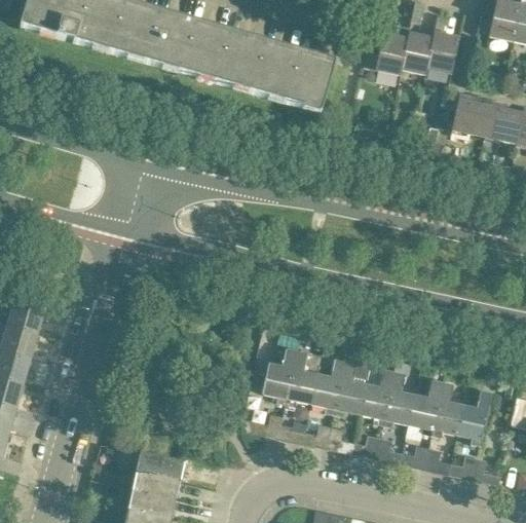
[(333,62),(333,63),(114,0),(27,0),(20,25),(20,27),(320,113),(334,63),(333,62)]
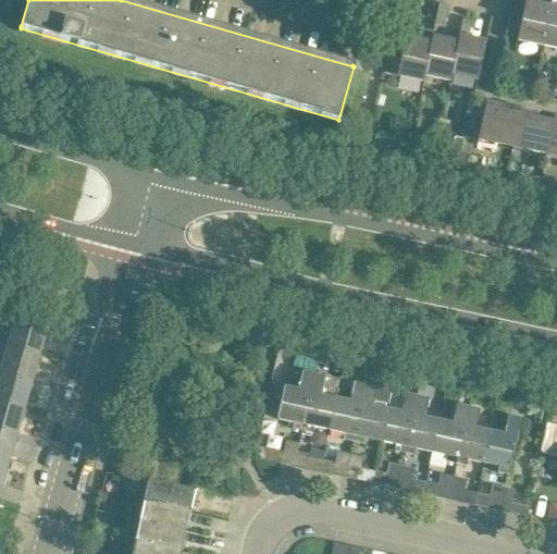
[(543,44),(551,4),(534,1),(534,0),(523,0),(517,37),(543,44)]
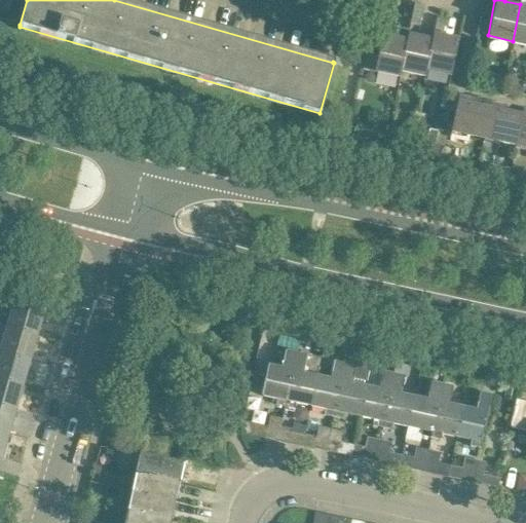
[(525,43),(525,0),(521,0),(520,4),(513,41),(525,43)]
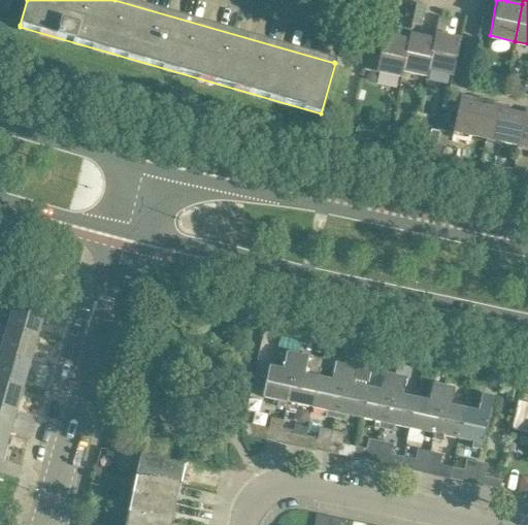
[(427,74),(428,68),(435,38),(433,38),(419,35),(425,3),(416,1),(410,28),(408,38),(409,39),(403,69),(427,74)]
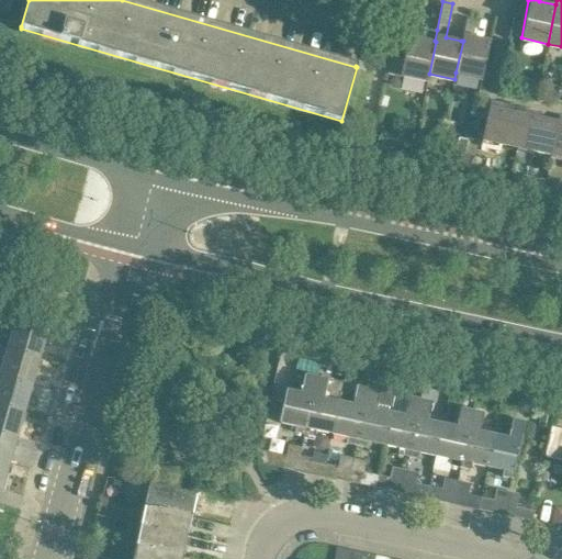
[(388,71),(401,75),(427,80),(429,74),(436,42),(435,41),(437,30),(419,26),(423,15),(414,13),(401,11),(388,71)]
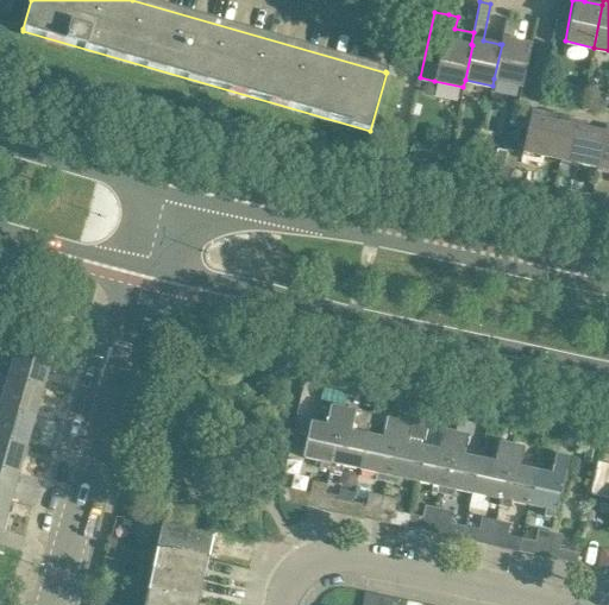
[(521,84),(531,43),(512,39),(516,20),(506,18),(500,44),(502,44),(494,79),(521,84)]
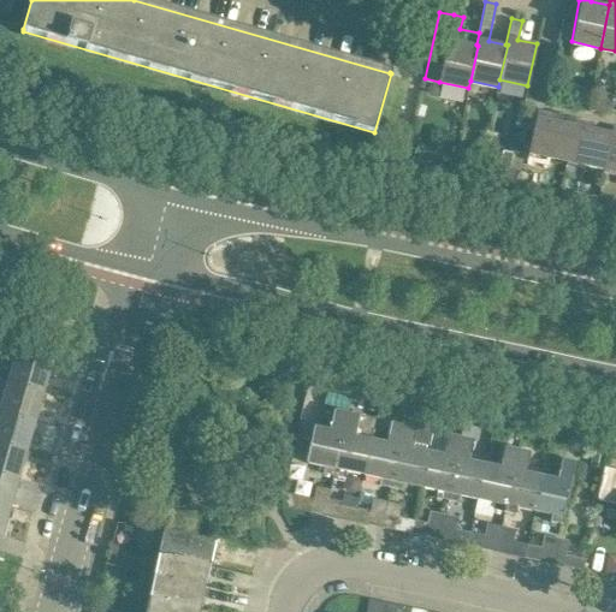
[(537,113),(531,112),(522,110),(519,125),(533,129),(538,110),(537,110),(537,113)]
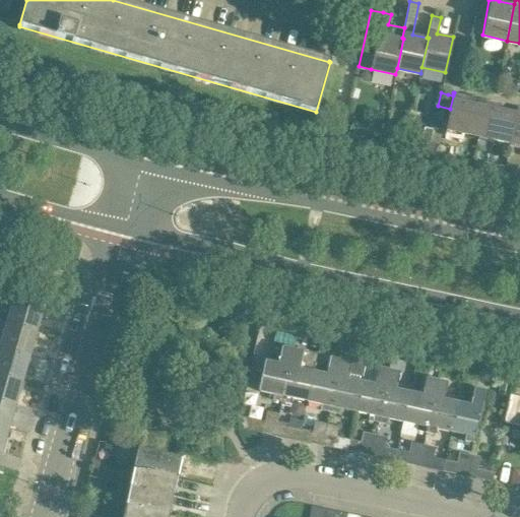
[(477,135),(485,100),(485,99),(483,104),(462,100),(463,94),(454,92),(450,109),(446,128),(447,128),(448,125),(461,128),(460,131),(477,135)]
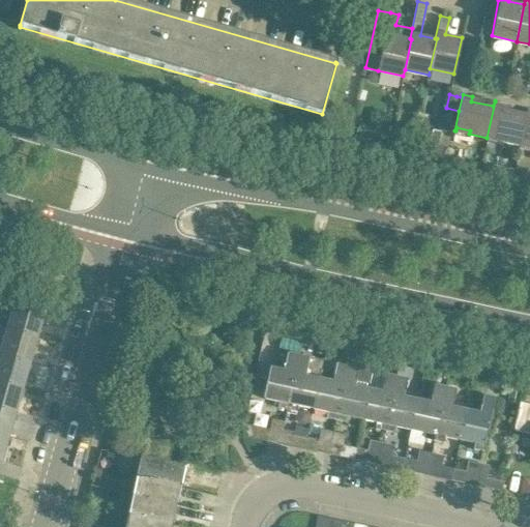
[(495,101),(487,138),(488,138),(489,135),(502,137),(501,141),(520,144),(526,113),(527,108),(495,101)]
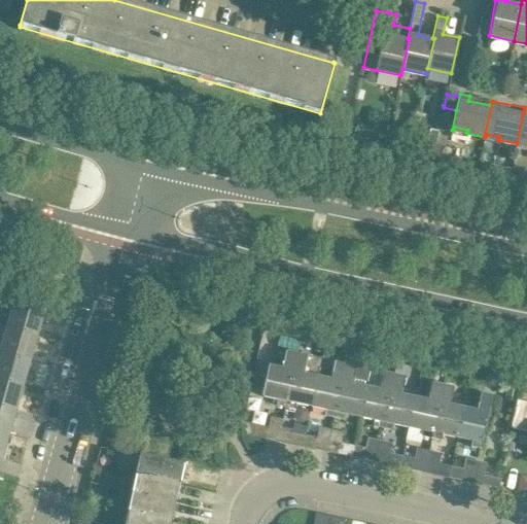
[(523,112),(517,140),(518,140),(526,142),(526,107),(524,107),(523,112)]
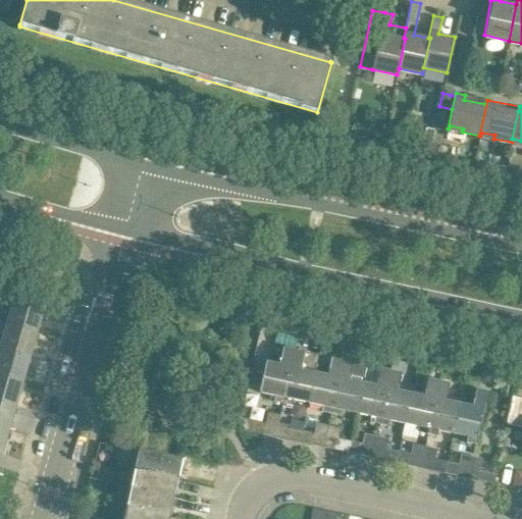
[(426,124),(422,142),(431,144),(434,126),(426,124)]
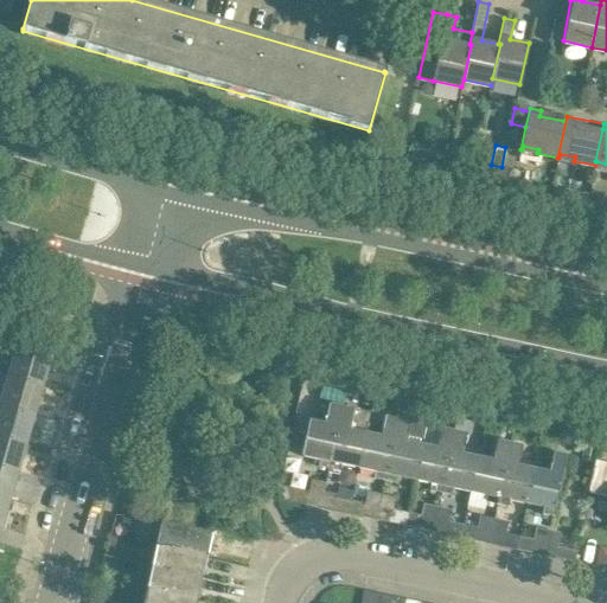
[(460,165),(459,170),(457,179),(470,183),(472,168),(460,165)]
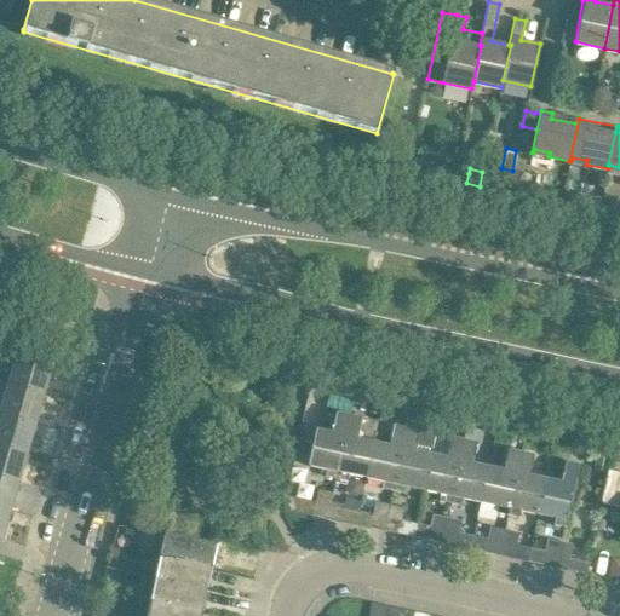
[(586,193),(584,208),(598,211),(602,196),(586,193)]
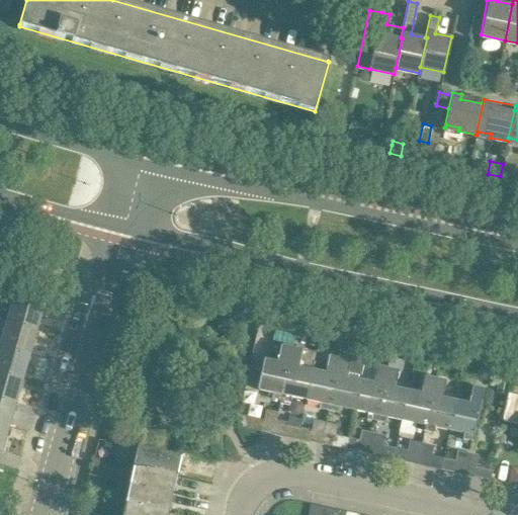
[(36,327),(45,302),(14,293),(7,319),(36,327)]
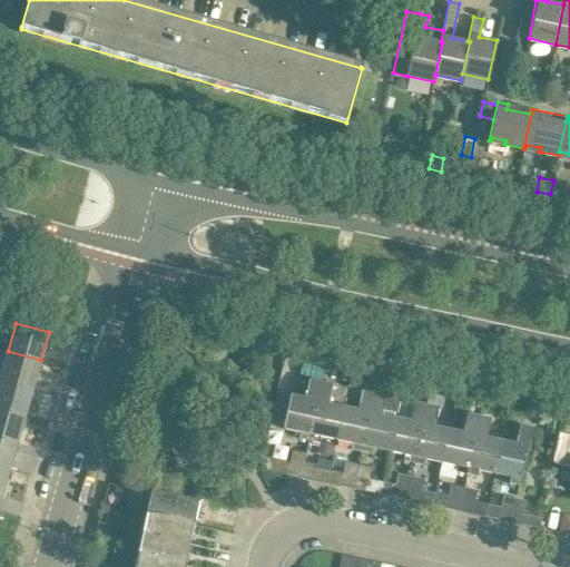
[(40,360),(8,351),(0,375),(0,378),(33,387),(40,360)]
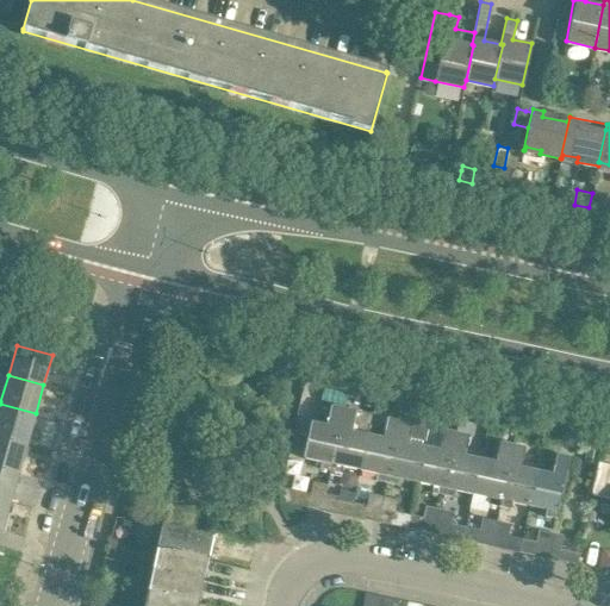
[(0,404),(0,435),(27,443),(36,413),(0,404)]
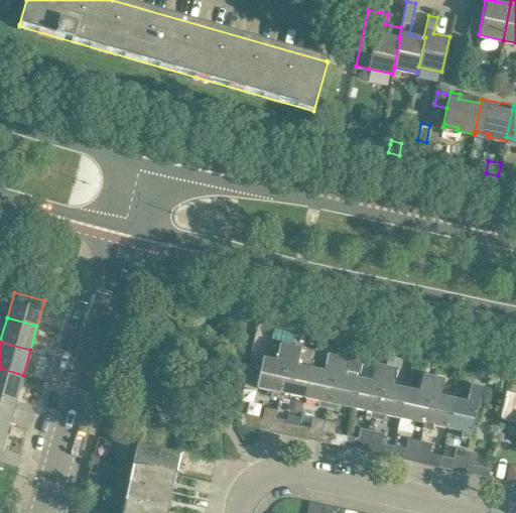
[(269,395),(279,397),(290,344),(279,342),(275,361),(262,358),(256,386),(271,389),(269,395)]
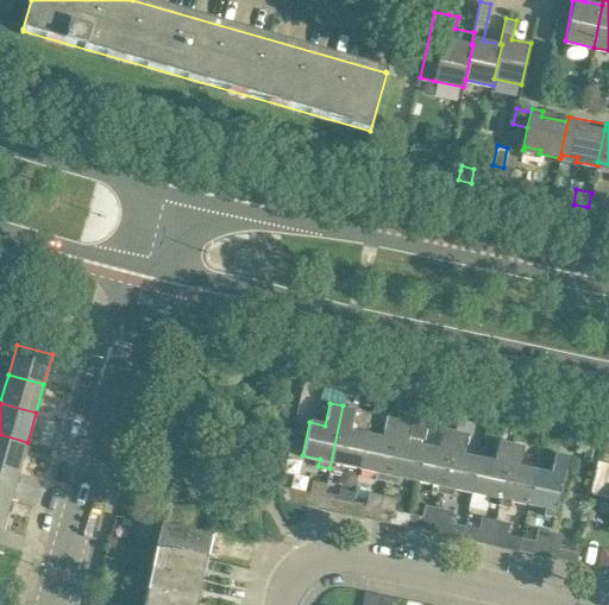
[(343,464),(359,467),(371,411),(343,405),(330,468),(340,471),(343,464)]
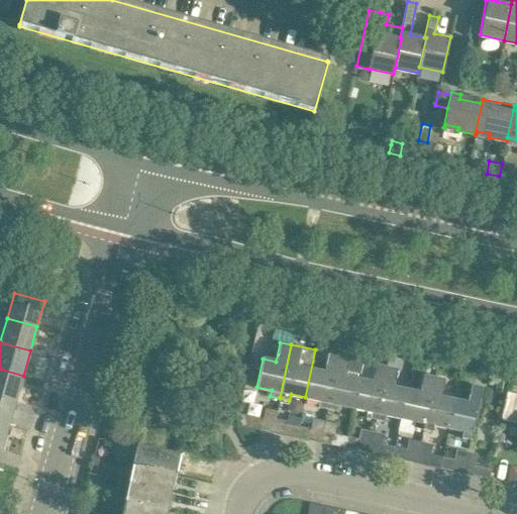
[(315,349),(305,397),(319,400),(318,406),(327,408),(338,354),(327,352),(326,362),(313,360),(315,350),(315,349)]
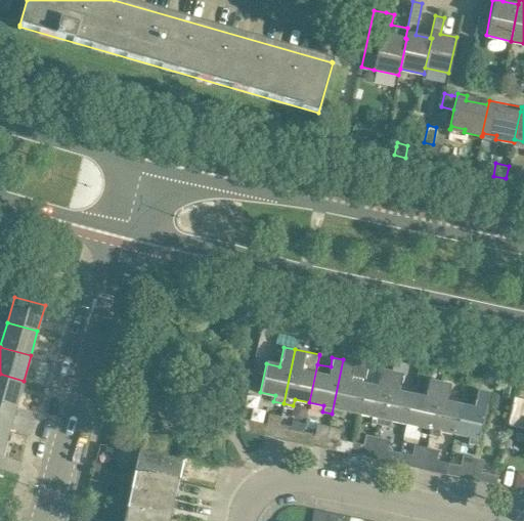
[(343,359),(332,414),(342,416),(343,409),(357,413),(363,384),(363,383),(367,364),(343,359)]
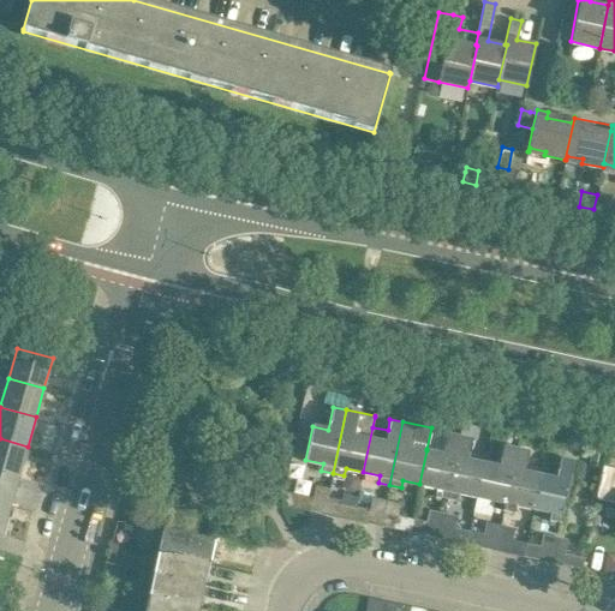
[(427,450),(419,484),(436,487),(435,495),(447,498),(460,435),(447,431),(442,453),(427,450)]
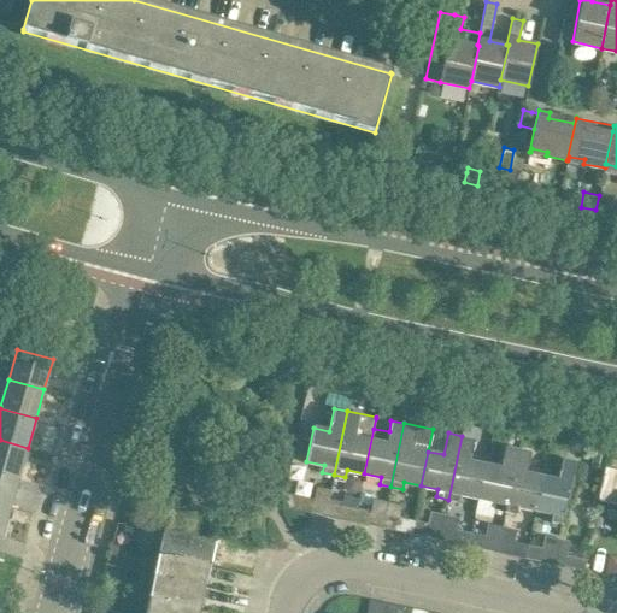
[(460,495),(479,499),(486,463),(470,460),(475,438),(462,436),(448,500),(459,502),(460,495)]
